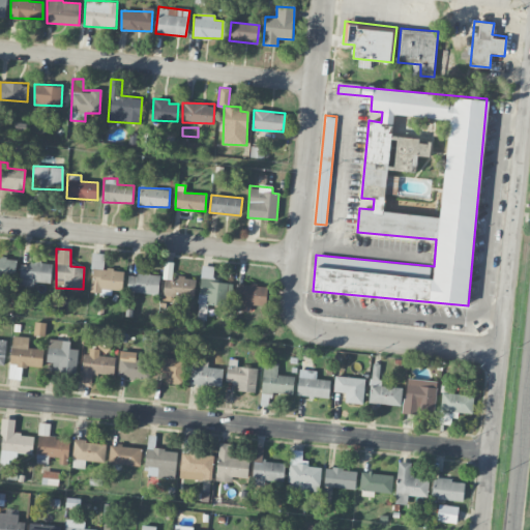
[(90,291),(121,294),(123,270),(104,268),(105,254),(93,253),(90,291)]
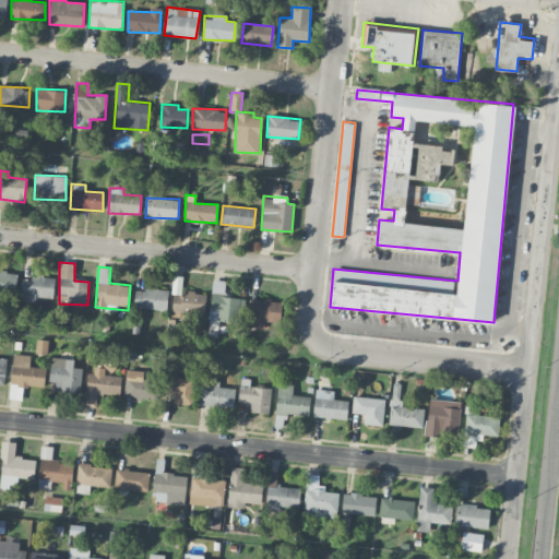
[(0,294),(16,295),(16,273),(0,272),(0,294)]
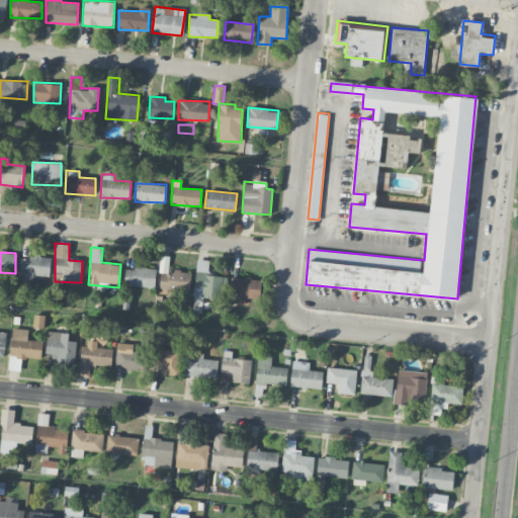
[(20,256),(19,275),(32,276),(32,275),(50,276),(50,257),(20,256)]
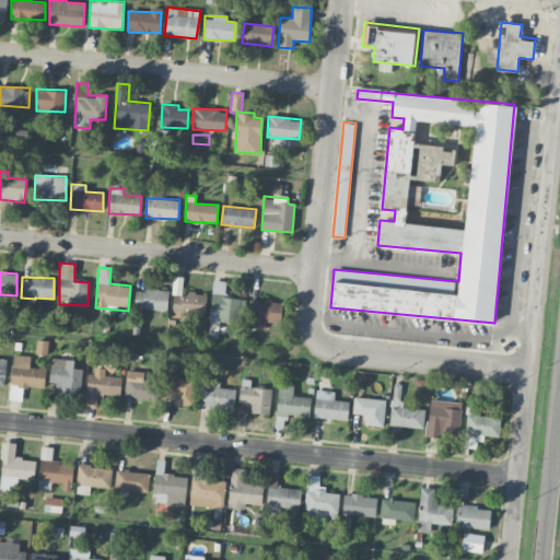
[(171,313),(205,315),(206,293),(182,292),(183,277),(173,277),(171,313)]
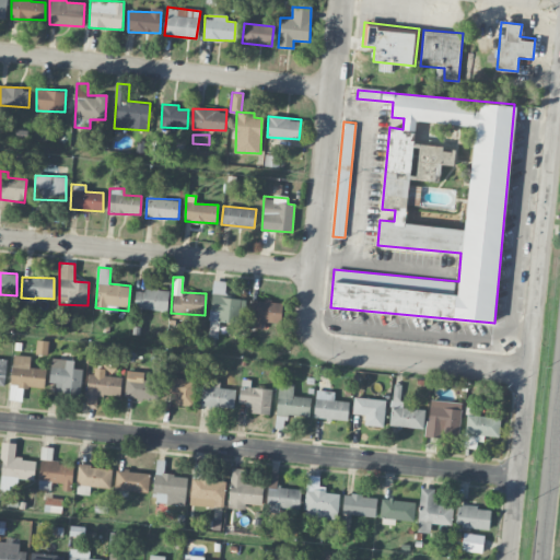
[(244,300),(224,298),(225,281),(213,280),(209,321),(242,324),(244,300)]
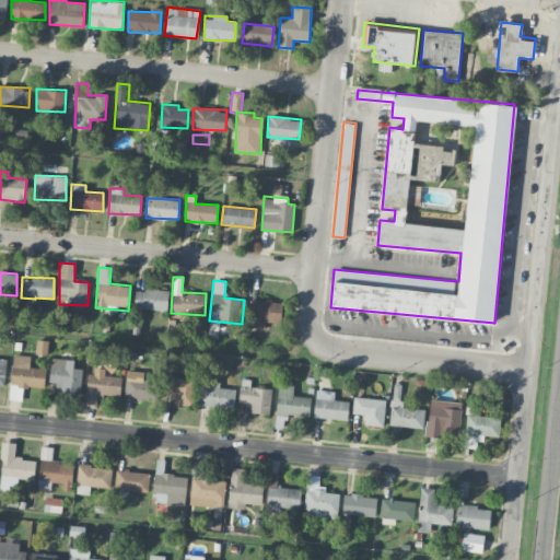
[(136,288),(133,307),(166,312),(168,291),(136,288)]
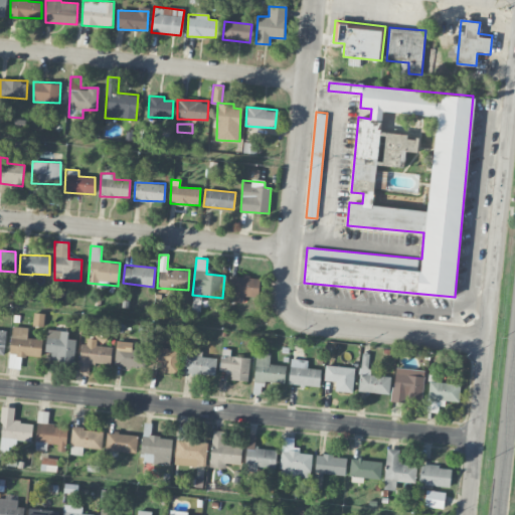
[(230,275),(228,290),(236,291),(234,302),(242,303),(243,296),(258,298),(261,279),(230,275)]
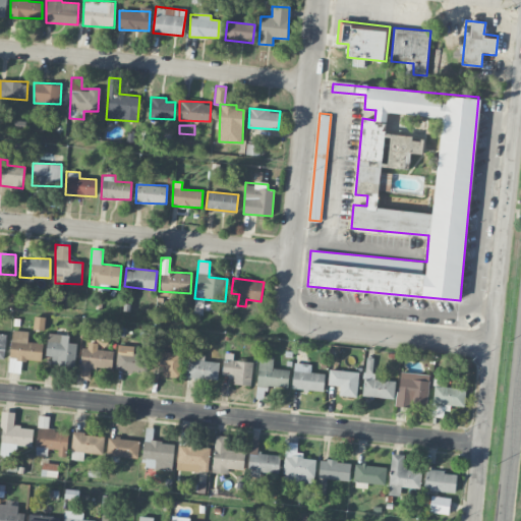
[(53,292),(54,300),(63,299),(63,291),(53,292)]
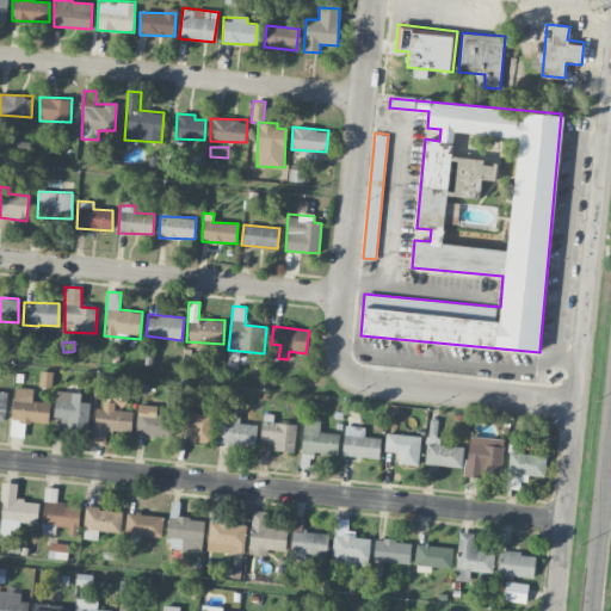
[(38,386),(51,387),(53,371),(39,370),(38,386)]
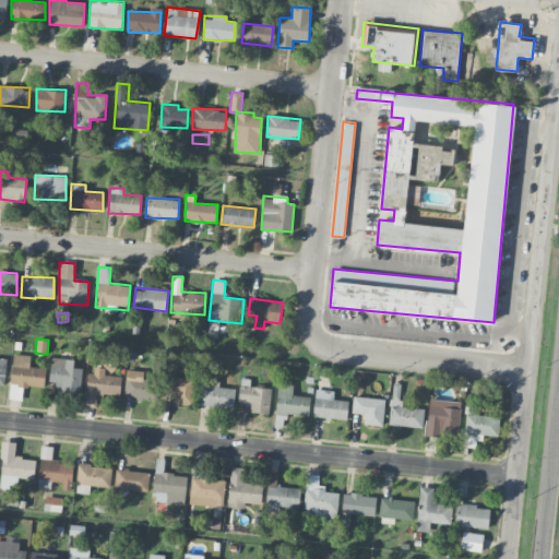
[(31,355),(13,354),(10,384),(44,388),(46,368),(30,367),(31,355)]
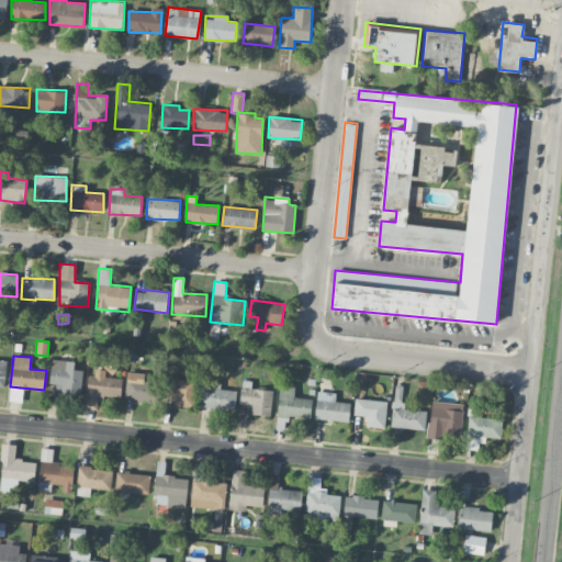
[(49,383),(59,384),(58,392),(80,394),(82,370),(74,369),(75,361),(52,359),(49,383)]
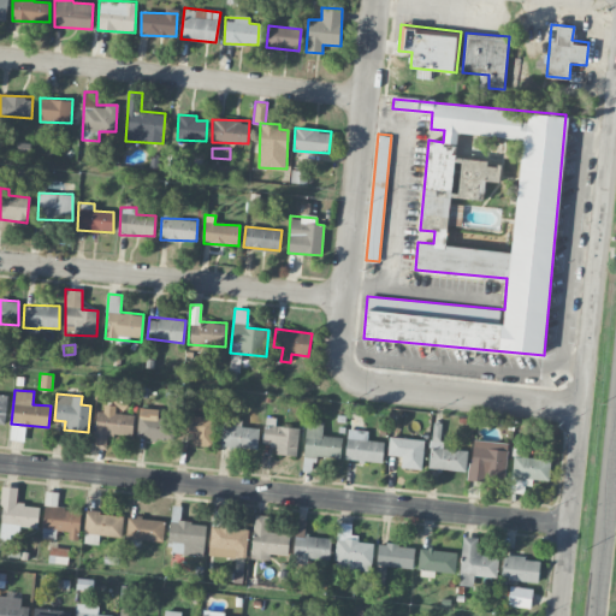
[(134,414),(116,414),(116,406),(98,404),(95,448),(106,449),(107,434),(132,436),(134,414)]
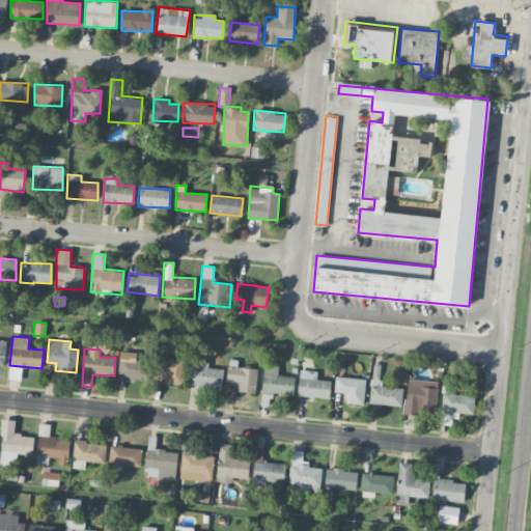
[(136,360),(136,353),(119,352),(118,378),(147,379),(148,360),(136,360)]
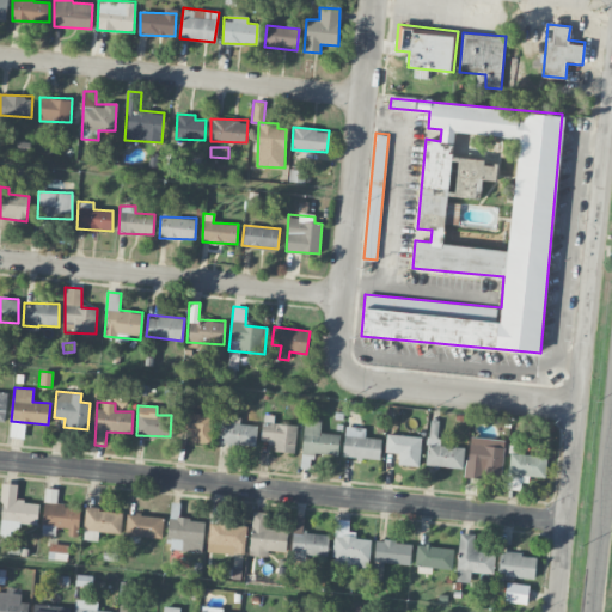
[(179,430),(191,430),(191,442),(209,444),(212,414),(181,412),(179,430)]
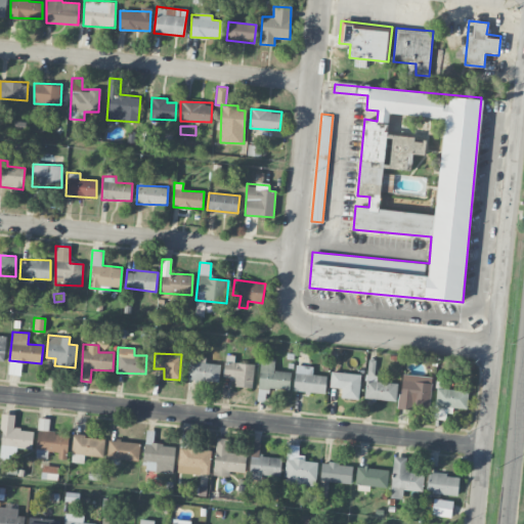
[(235,355),(226,354),(223,378),(235,380),(234,386),(252,388),(255,364),(234,361),(235,355)]
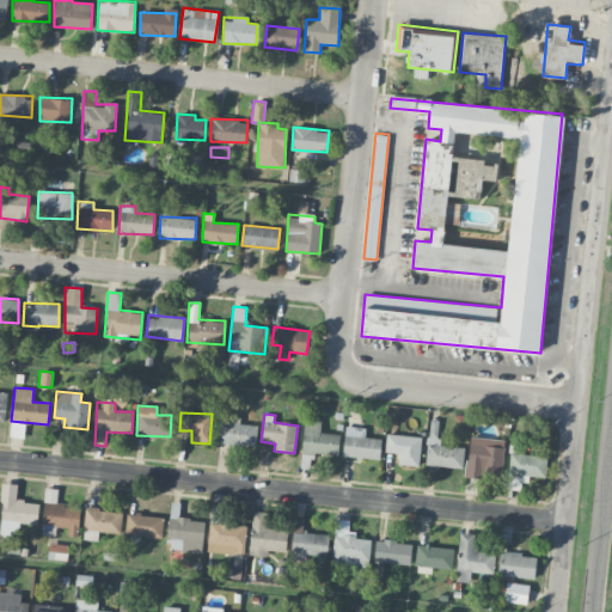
[(239,423),(240,417),(222,415),(220,442),(255,447),(257,426),(239,423)]
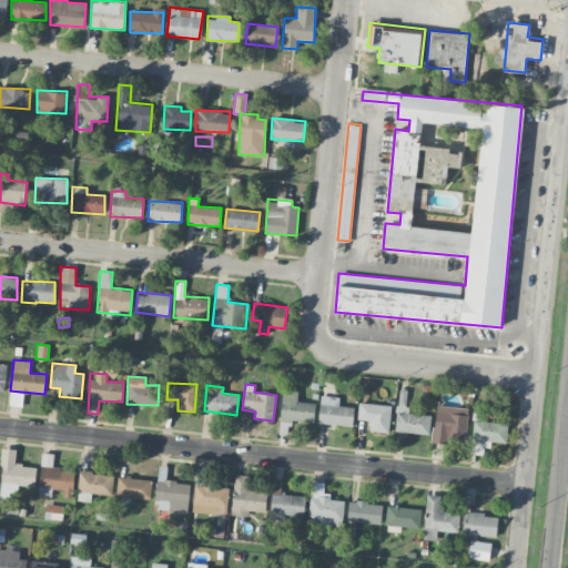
[(313,424),(315,403),(296,402),(297,388),(283,386),(280,421),(313,424)]
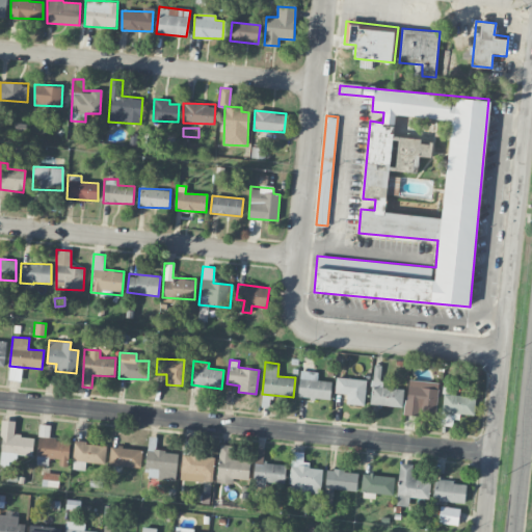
[(297,397),(329,400),(331,381),(317,380),(318,372),(300,370),(297,397)]
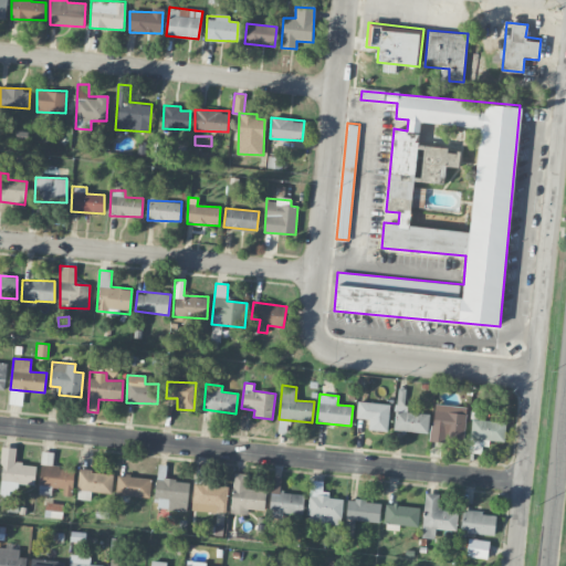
[(368,430),(388,430),(389,404),(357,402),(356,418),(369,419),(368,430)]
